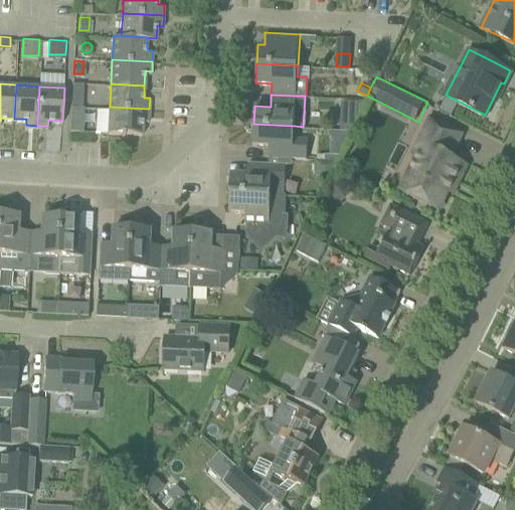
[(70,96),(70,104),(81,104),(81,96),(70,96)]
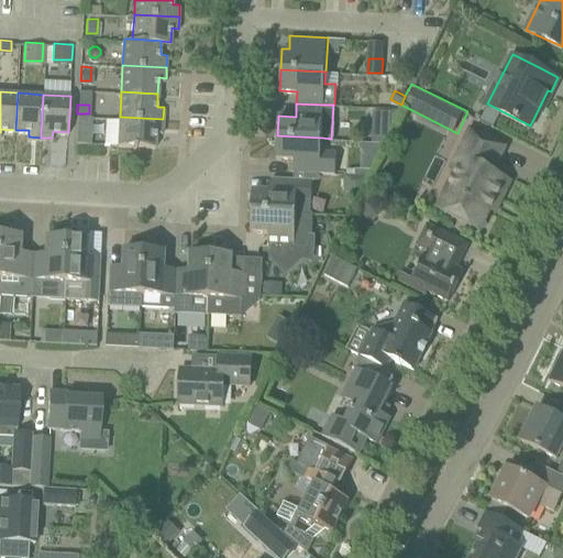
[(77,113),(76,142),(92,143),(94,113),(77,113)]
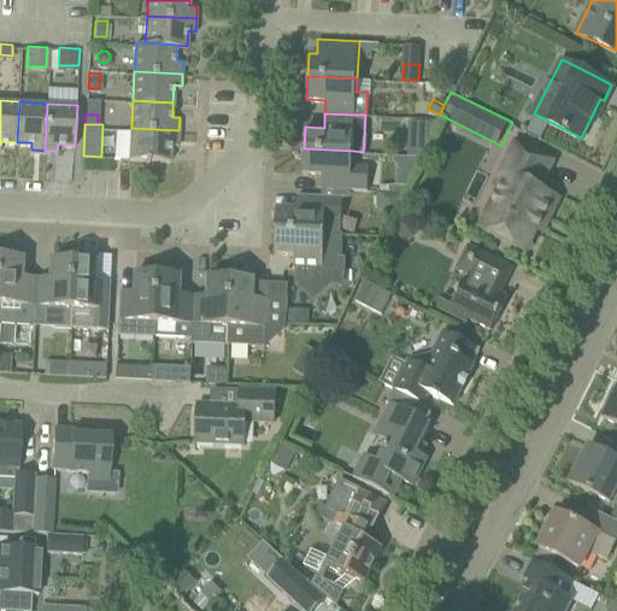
[(178,130),(131,128),(129,158),(145,158),(145,162),(150,162),(150,158),(169,159),(170,142),(178,142),(178,130)]
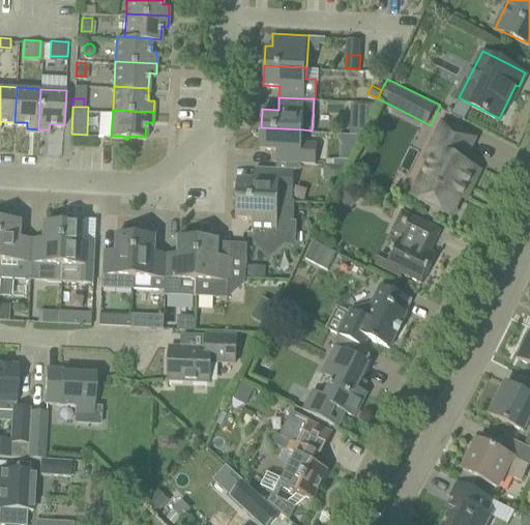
[(472,137),(454,128),(443,123),(429,153),(433,155),(414,196),(450,213),(464,184),(469,186),(477,169),(461,161),(472,137)]
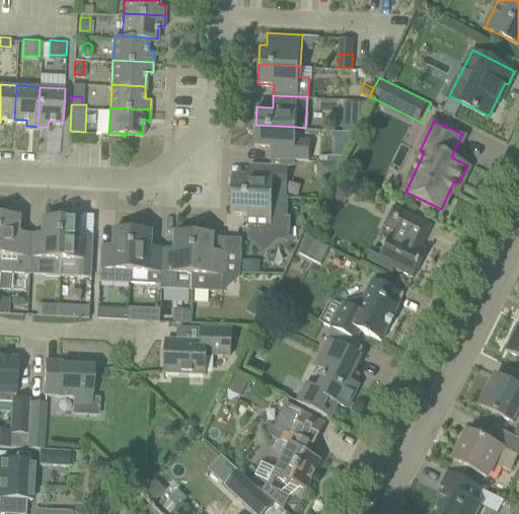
[(309,137),(297,136),(297,127),(255,125),(254,144),(271,145),(271,157),(308,159),(309,137)]
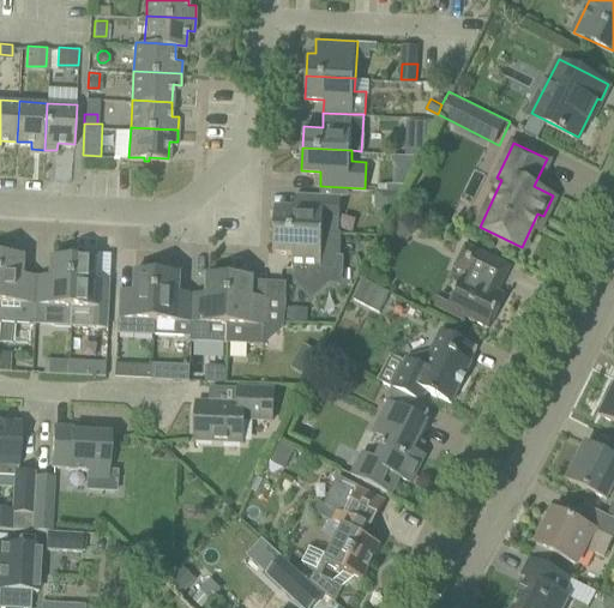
[(402,187),(374,187),(375,204),(389,210),(402,187)]
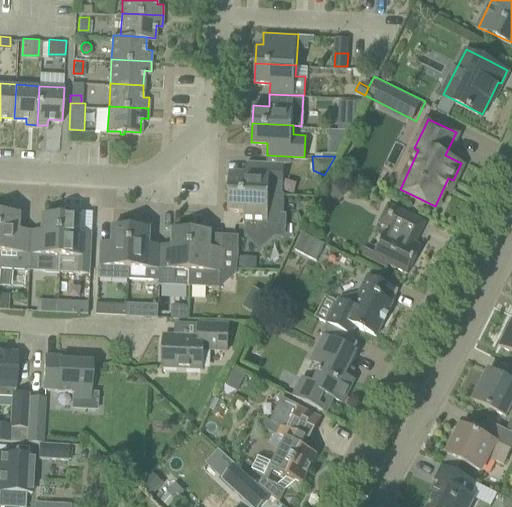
[(283,192),(284,162),(247,160),(246,171),(230,170),(229,189),(283,192)]
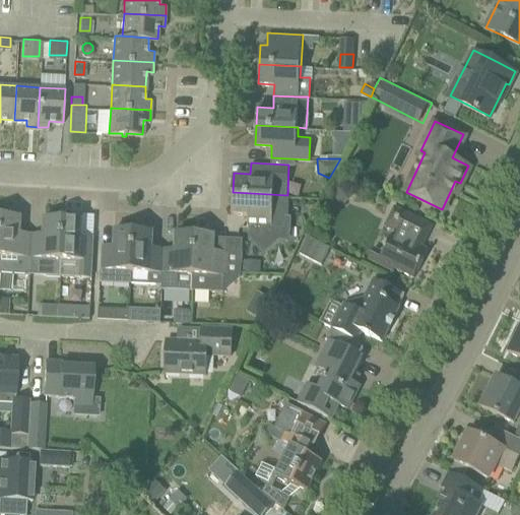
[(328,190),(342,203),(353,190),(340,177),(328,190)]
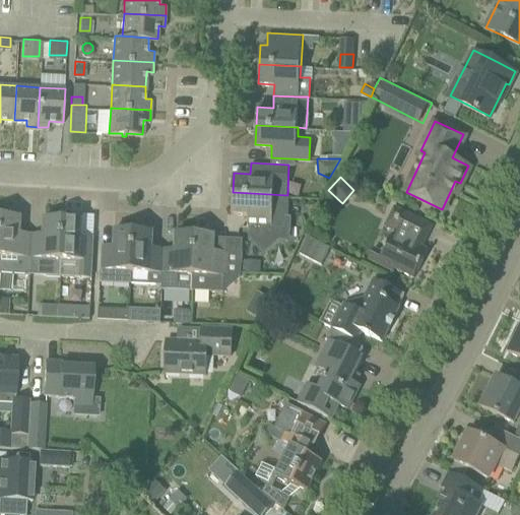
[(263,248),(283,230),(284,214),(287,214),(288,195),(287,195),(233,192),(232,211),(247,212),(247,224),(251,226),(251,234),(263,248)]
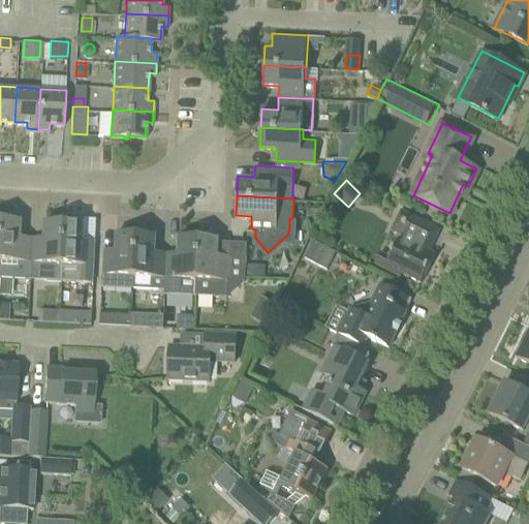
[(401,233),(391,254),(380,249),(373,262),(383,267),(399,274),(401,271),(421,280),(435,253),(428,249),(439,227),(401,208),(391,227),(401,233)]
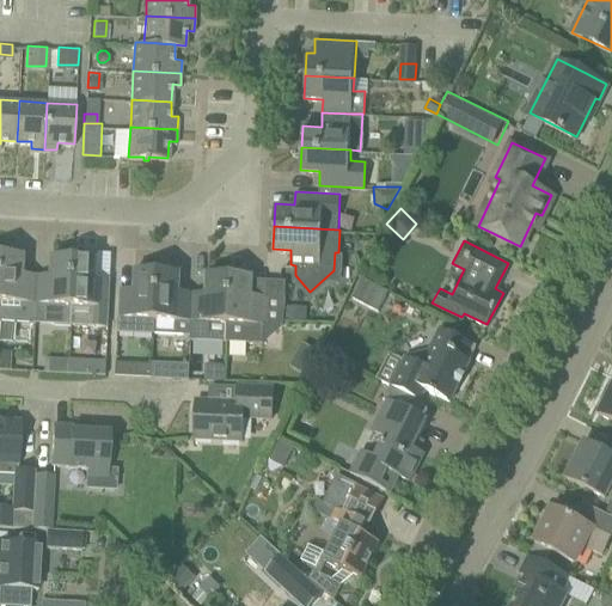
[(0,318),(23,320),(35,320),(35,319),(36,301),(37,273),(24,271),(25,253),(2,251),(0,297),(0,318)]
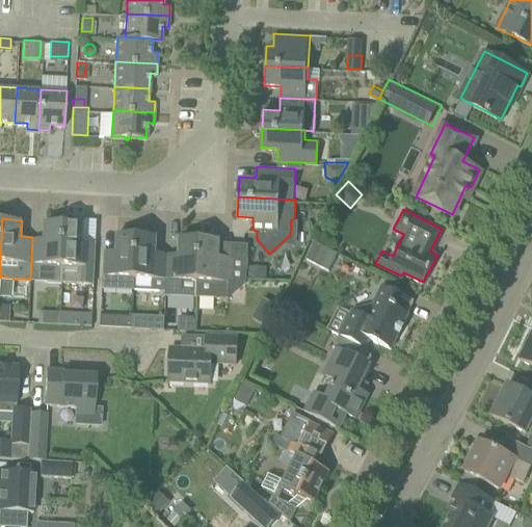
[(62,264),(64,222),(45,221),(44,238),(32,237),(31,262),(43,263),(42,279),(61,280),(62,264)]
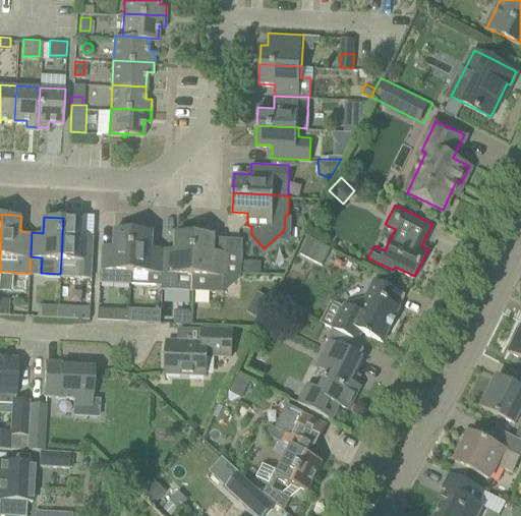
[(61,259),(60,274),(76,275),(76,276),(92,277),(94,236),(81,235),(82,219),(63,218),(61,259)]
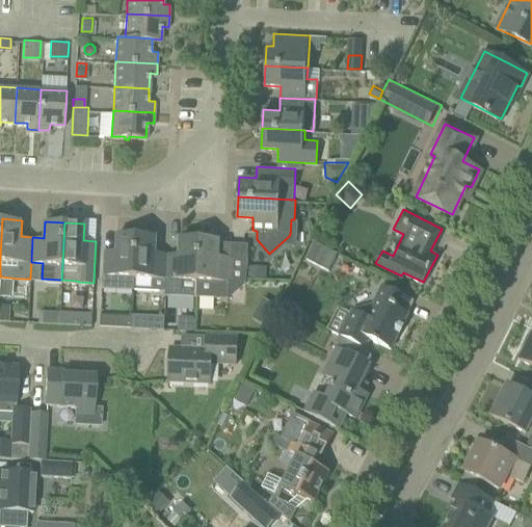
[(116,251),(104,251),(102,286),(133,287),(136,235),(117,233),(116,251)]
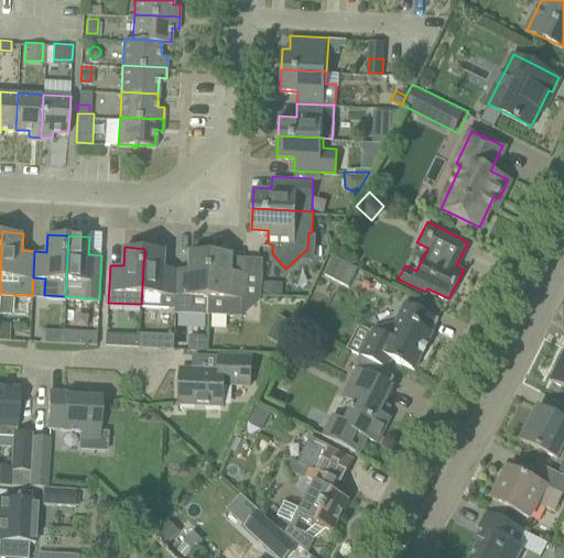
[(141,304),(175,306),(176,296),(175,295),(176,267),(164,267),(165,250),(144,249),(141,304)]
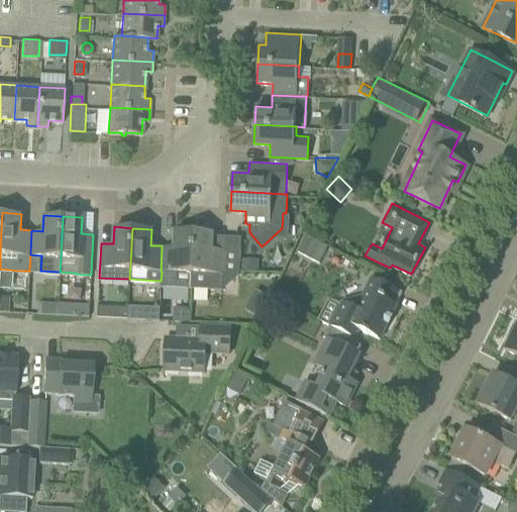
[(162,272),(161,281),(161,285),(191,286),(191,273),(194,230),(175,229),(174,246),(162,245),(161,271),(162,272)]
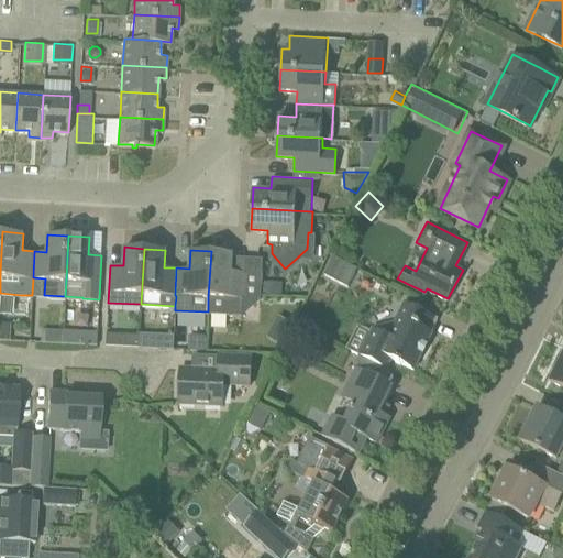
[(208,297),(208,312),(242,314),(243,296),(245,272),(231,271),(232,253),(211,251),(208,297)]
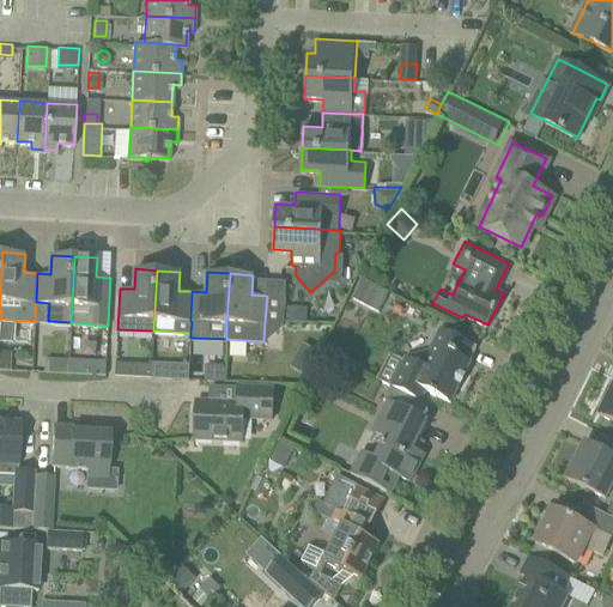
[(353,296),(378,308),(387,289),(362,275),(353,296)]
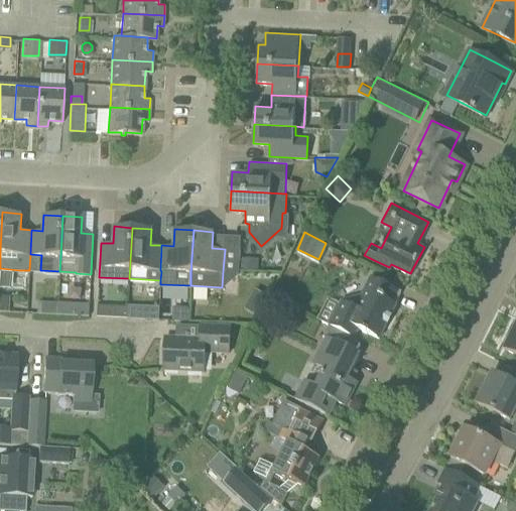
[(225,249),(223,271),(238,272),(240,250),(225,249)]
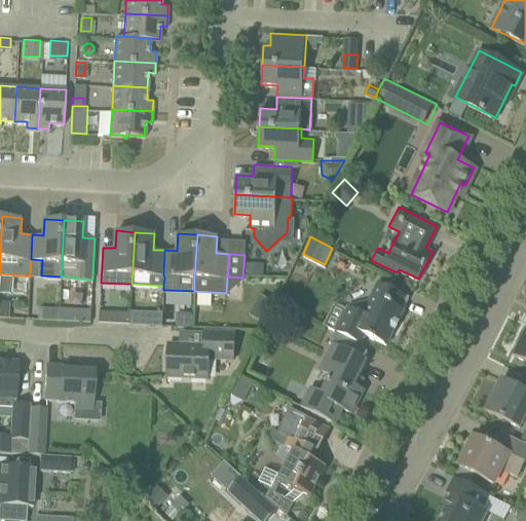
[(246,271),(245,272),(261,273),(262,261),(259,261),(246,260),(246,271)]
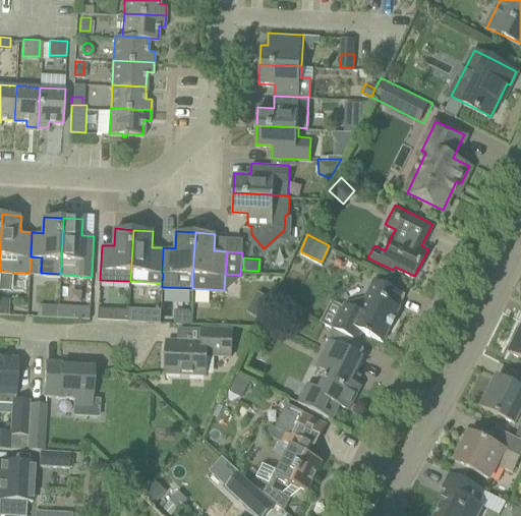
[(344,301),(331,327),(357,340),(361,331),(366,333),(365,334),(370,336),(370,335),(382,341),(390,327),(392,328),(396,319),(394,318),(400,306),(398,305),(404,293),(374,278),(363,296),(344,301)]
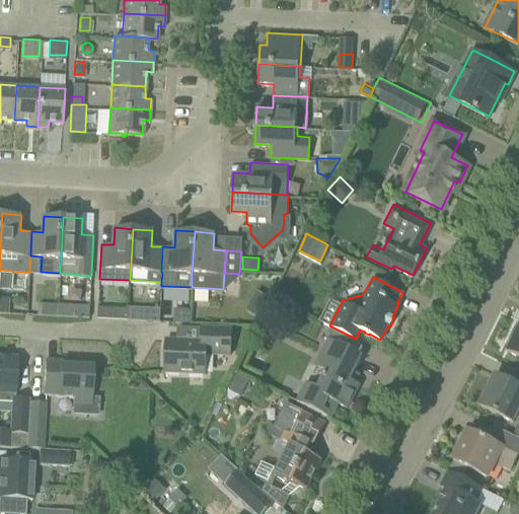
[(0,311),(7,312),(8,295),(0,294),(0,311)]
